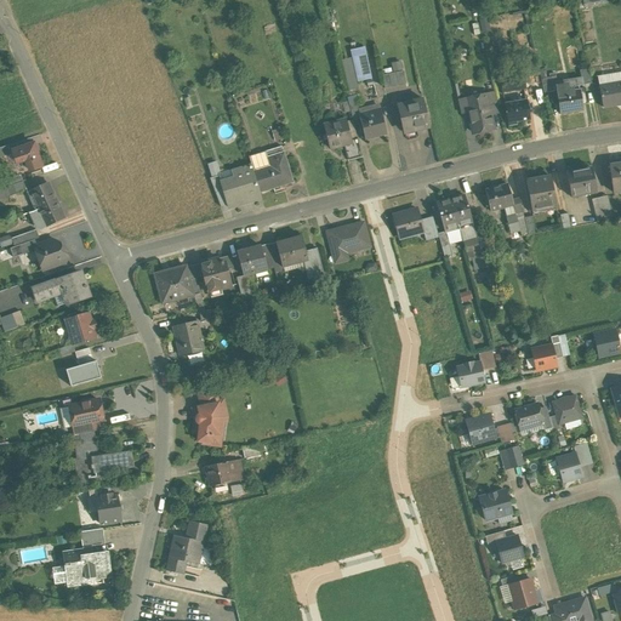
[(351,49),(358,81),(372,79),(365,46),(351,49)]
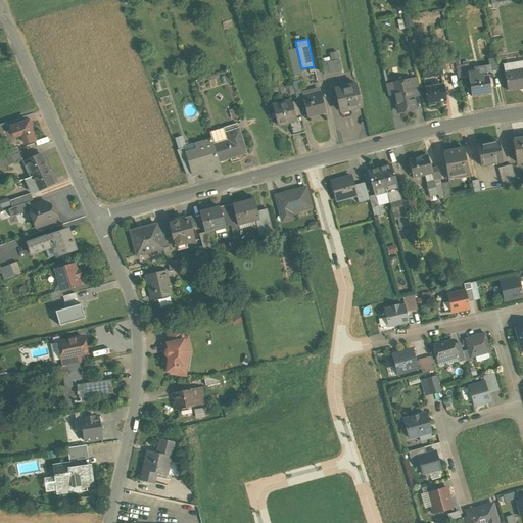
[(289,49),(292,76),(300,75),(296,48),(289,49)]
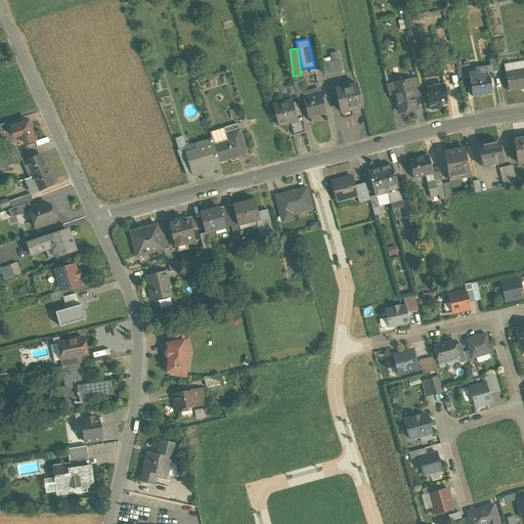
[(443,60),(453,59),(451,50),(441,51),(443,60)]
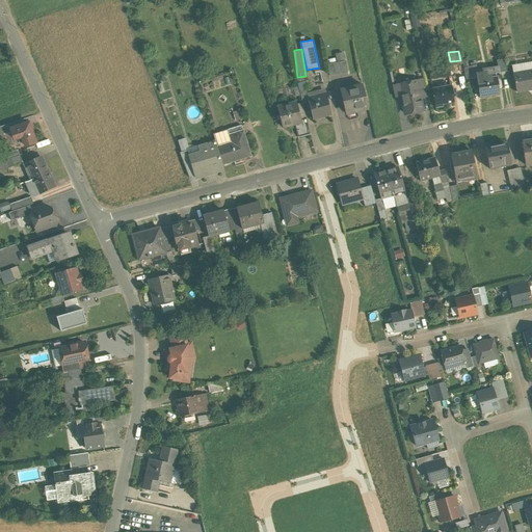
[(504,59),(496,61),(499,74),(506,72),(504,59)]
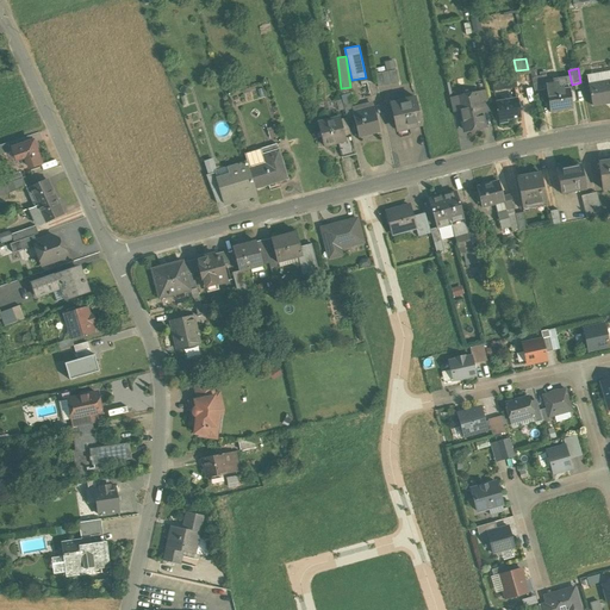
[(396,70),(374,74),(378,88),(398,83),(396,70)]
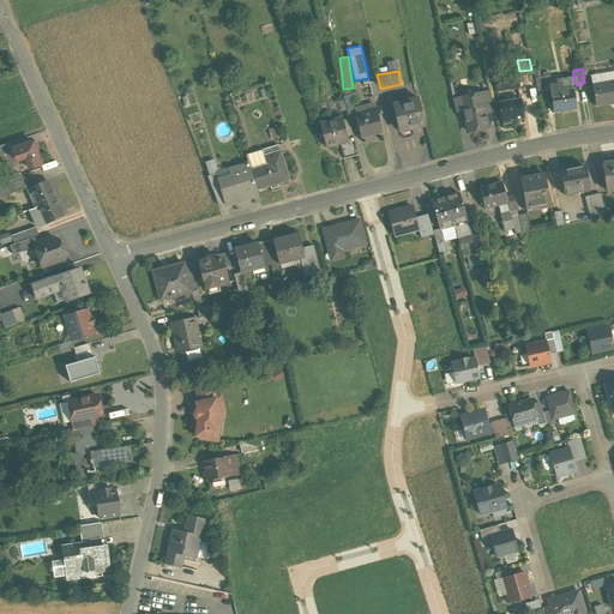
[(501,79),(494,80),(497,91),(518,88),(516,77),(501,79)]
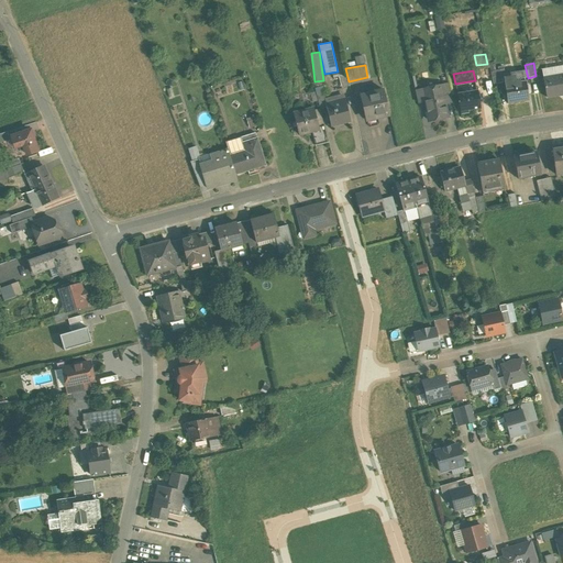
[(495,72),(490,73),(493,86),(501,84),(498,72),(495,72)]
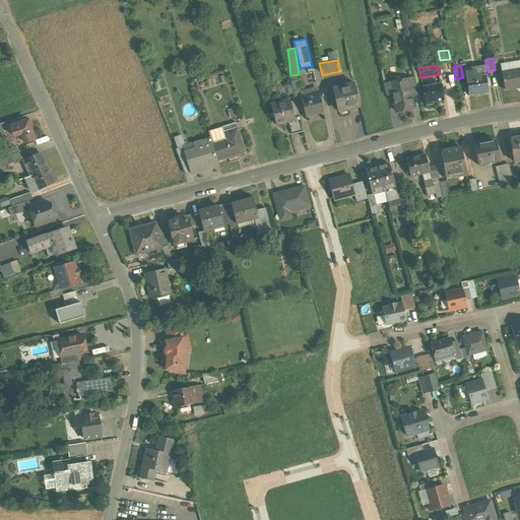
[(519,69),(502,72),(505,90),(519,87),(519,69)]
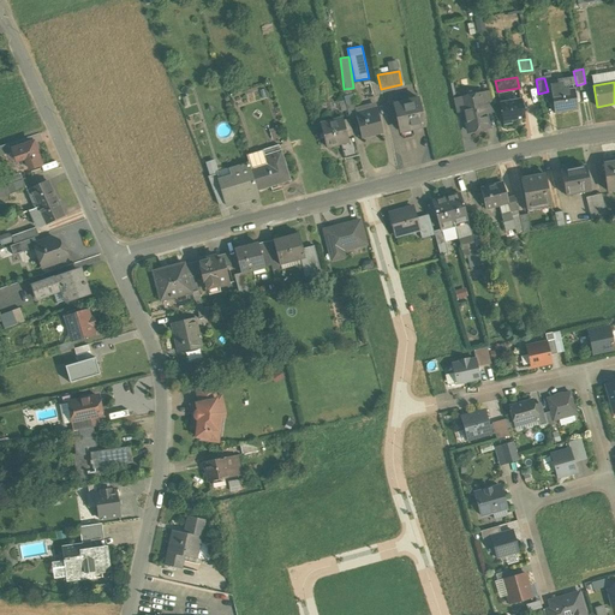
[(561,87),(550,88),(555,114),(577,111),(573,89),(561,91),(561,87)]
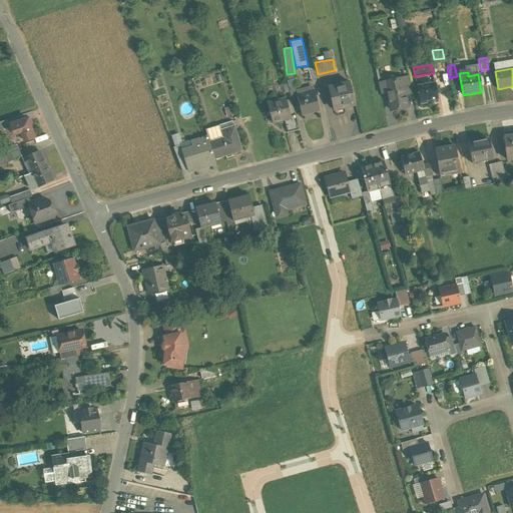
[(408,76),(399,78),(400,79),(400,83),(401,83),(403,91),(404,91),(405,95),(412,93),(408,76)]
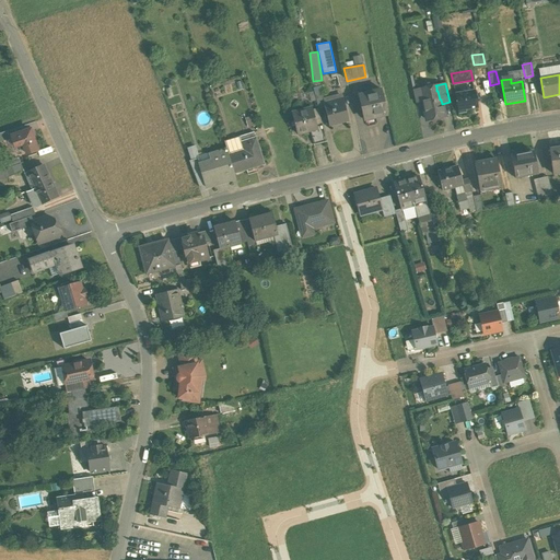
[(440,100),(438,91),(436,91),(436,86),(421,90),(422,94),(421,94),(422,101),(427,120),(444,117),(442,104),(441,100),(440,100)]
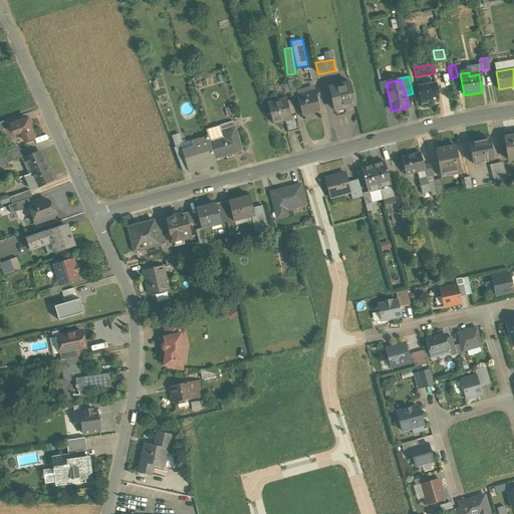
[(386,81),(378,82),(381,94),(388,92),(387,86),(388,86),(387,82),(386,81)]
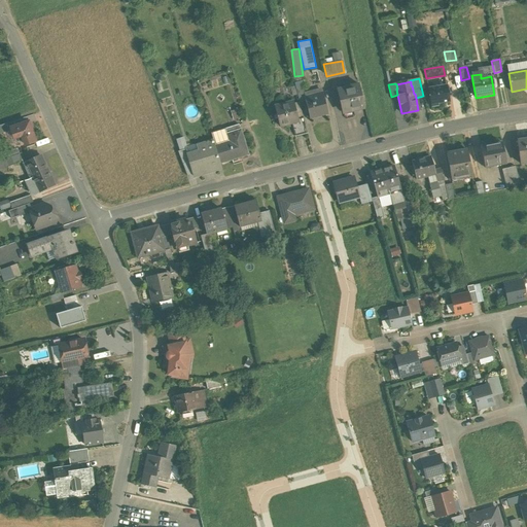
[(359,85),(338,90),(343,112),(351,111),(352,111),(359,110),(359,109),(364,108),(359,85)]
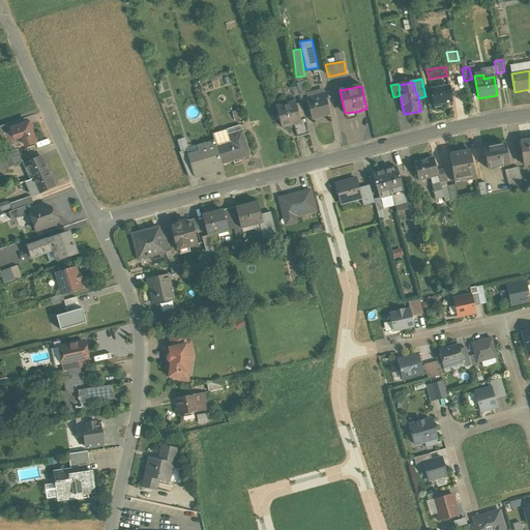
[(449,86),(431,89),(434,108),(441,107),(440,105),(452,102),(449,86)]
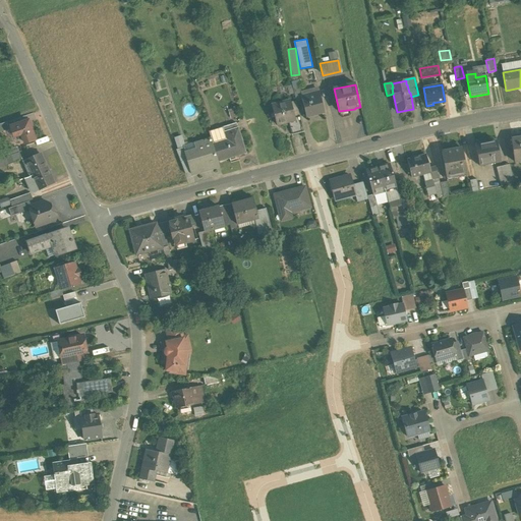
[(299,88),(293,89),(296,102),(302,101),(301,97),(299,88)]
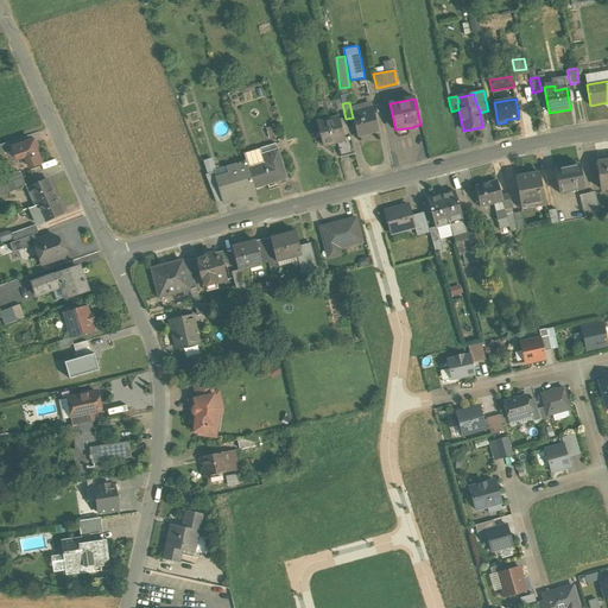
[(373,112),(361,114),(361,111),(352,113),(353,118),(358,138),(378,132),(373,112)]
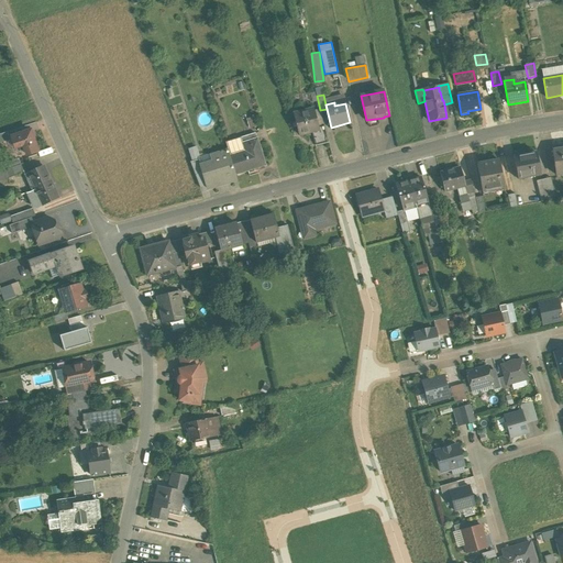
[(312,109),(294,114),(299,135),(311,132),(318,131),(318,128),(312,109)]
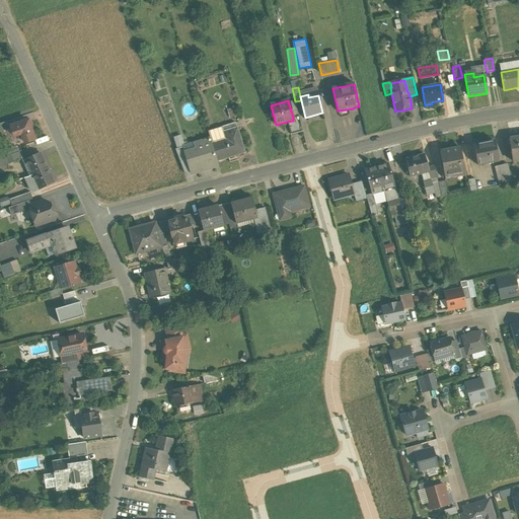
[(298,116),(293,118),(293,121),(287,122),(290,134),(302,130),(298,116)]
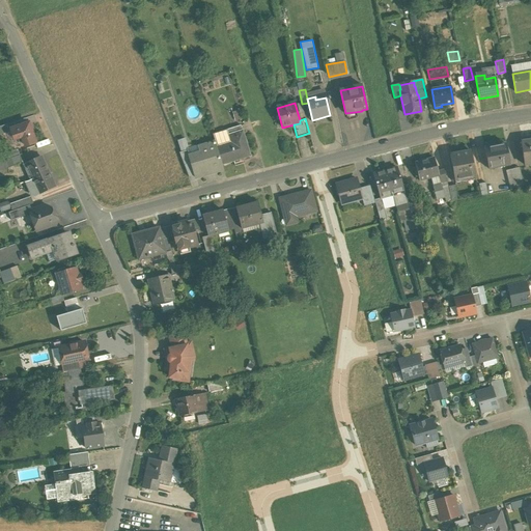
[(28,124),(11,130),(15,139),(18,138),(23,136),(25,141),(27,146),(35,143),(28,124)]
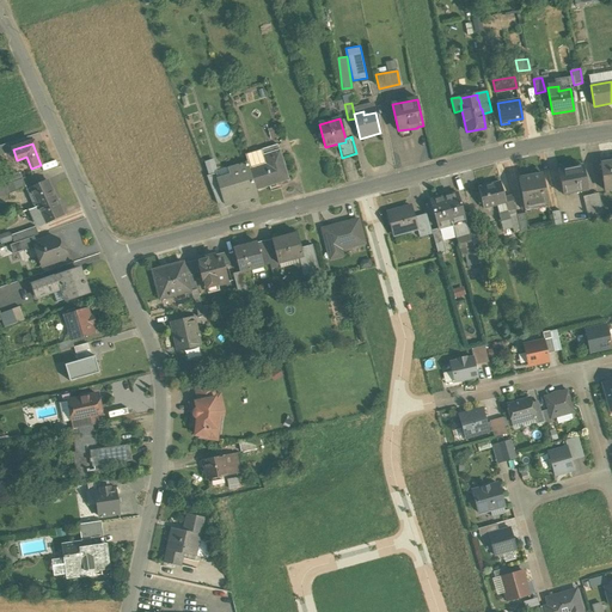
[(277,145),(261,151),(263,157),(279,151),(277,145)]
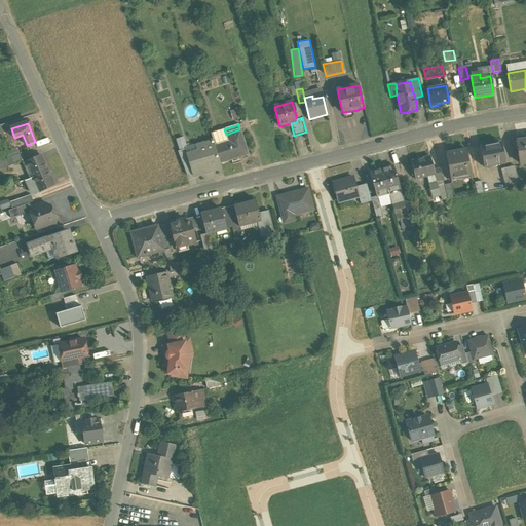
[(239,129),(226,135),(228,141),(214,146),(220,163),(248,155),(239,129)]
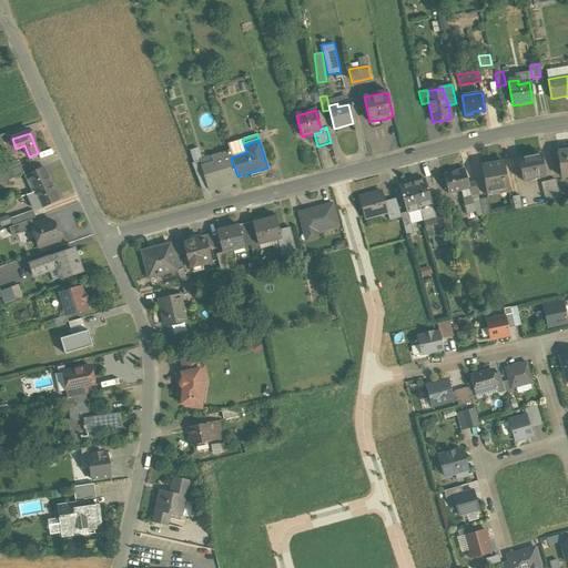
[(193,161),(201,159),(198,146),(190,150),(193,161)]
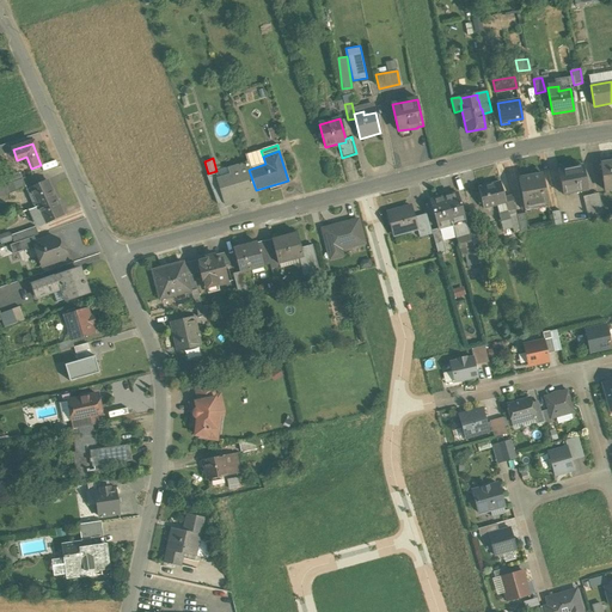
[(611,161),(601,164),(605,190),(611,189),(611,161)]
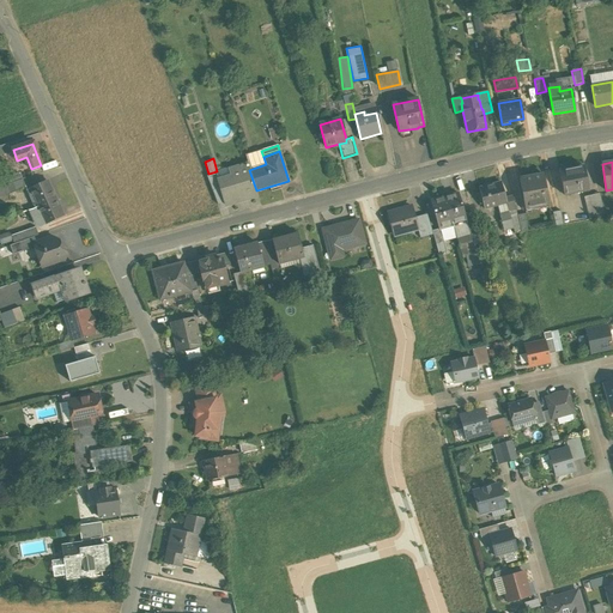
[(249,170),(248,164),(230,170),(234,181),(220,184),(219,186),(220,189),(226,206),(241,201),(241,199),(258,194),(249,170)]
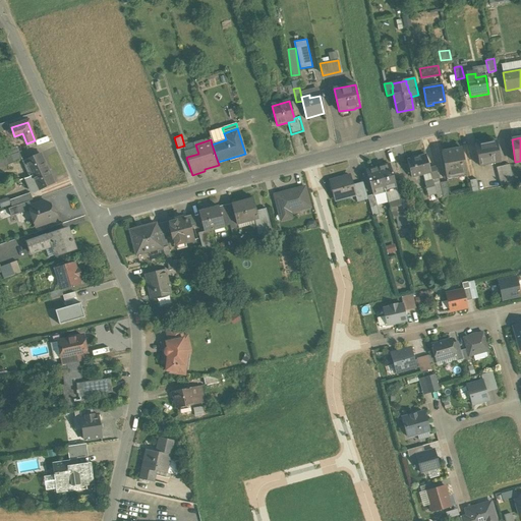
[(497,141),(475,146),(479,166),(501,162),(497,141)]
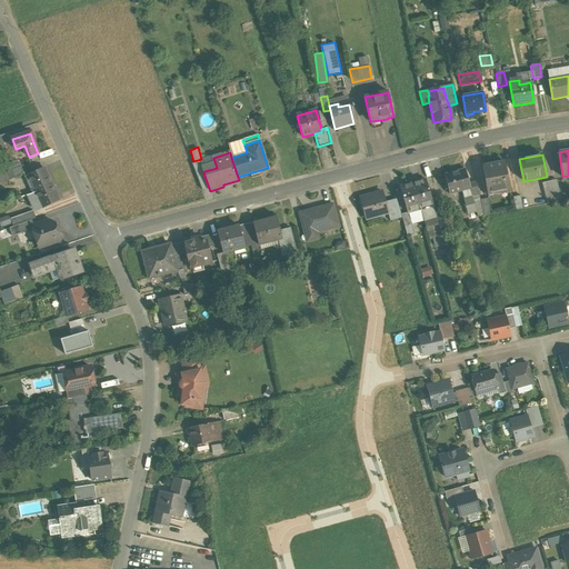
[(201,161),(192,165),(197,178),(205,176),(203,172),(205,171),(201,161)]
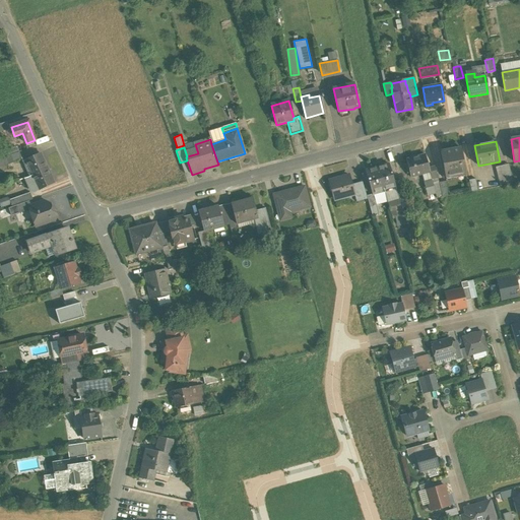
[(461,148),(441,151),(445,177),(465,174),(461,148)]
